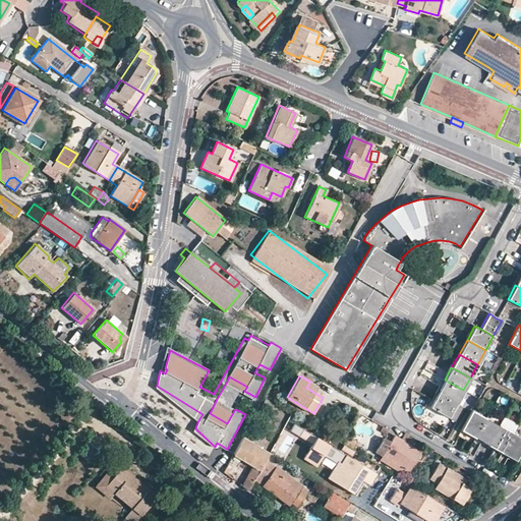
[(247,387),(229,377),(227,382),(244,391),(247,387)]
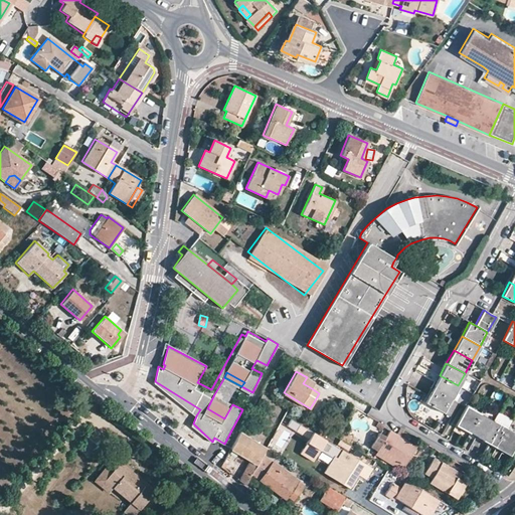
[(440,375),(432,389),(450,399),(458,385),(440,375)]
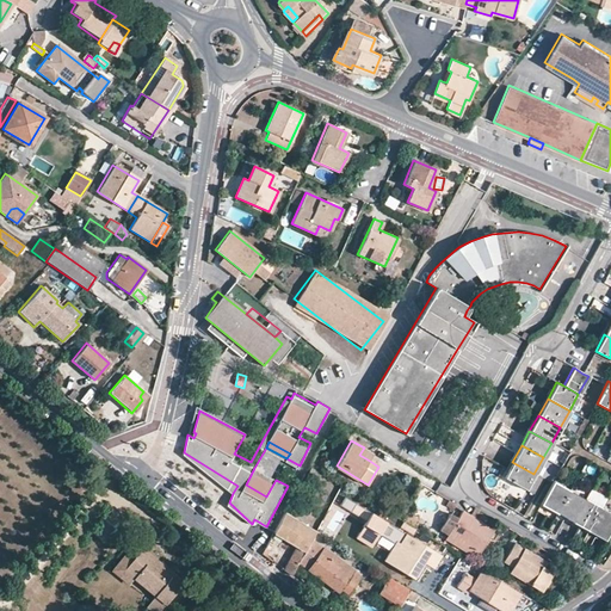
[(364,448),(359,455),(368,460),(371,452),(364,448)]
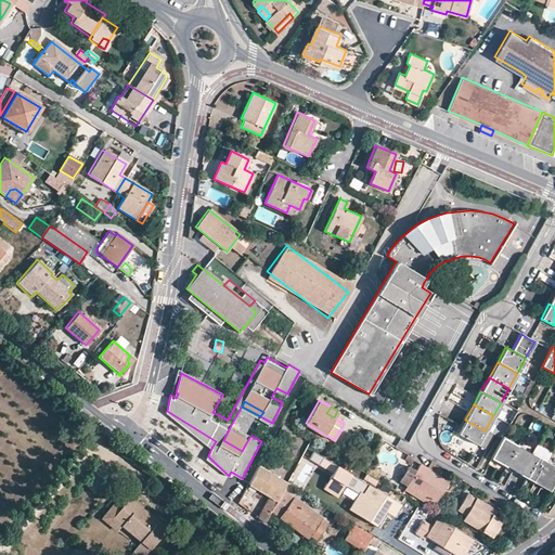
[(216,441),(167,411),(211,448),(216,441)]
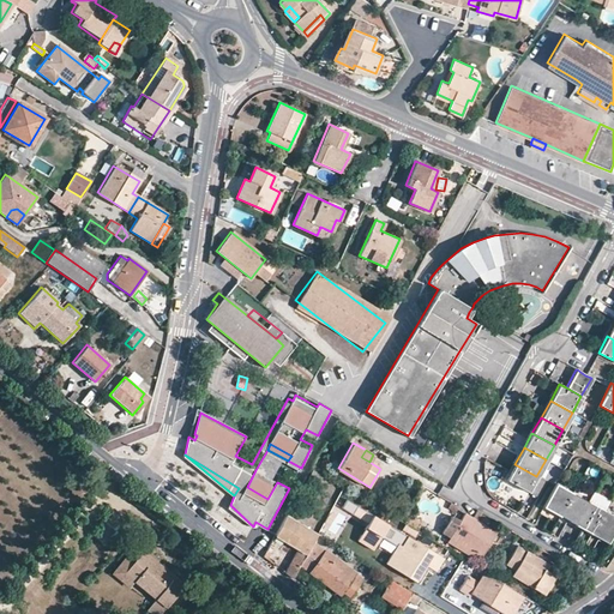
[(515,464),(507,480),(528,492),(536,476),(515,464)]
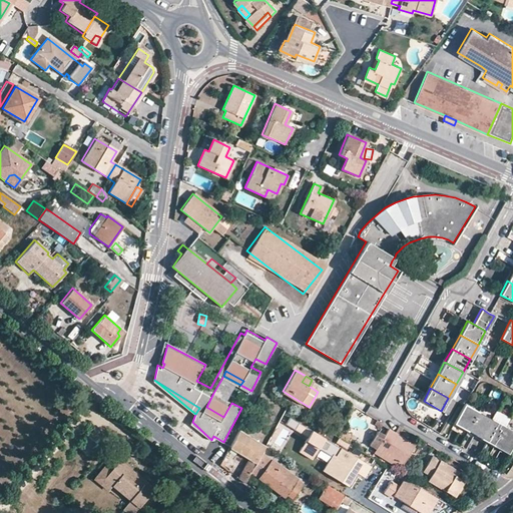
[(231,403),(213,393),(206,407),(223,417),(231,403)]
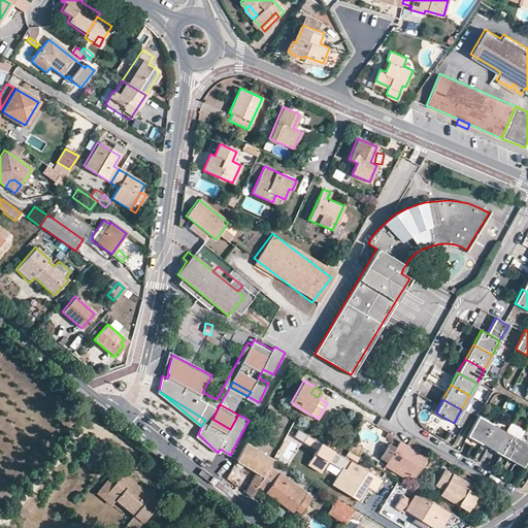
[(268,404),(264,411),(273,416),(276,409),(268,404)]
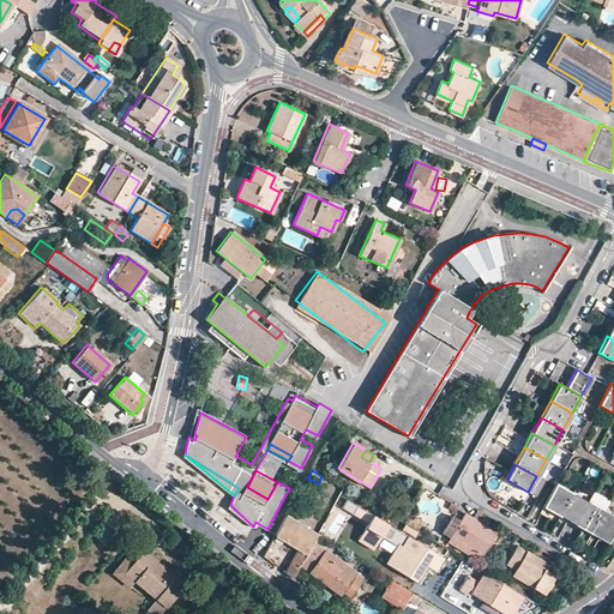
[(571,493),(555,485),(543,506),(559,515),(571,493)]
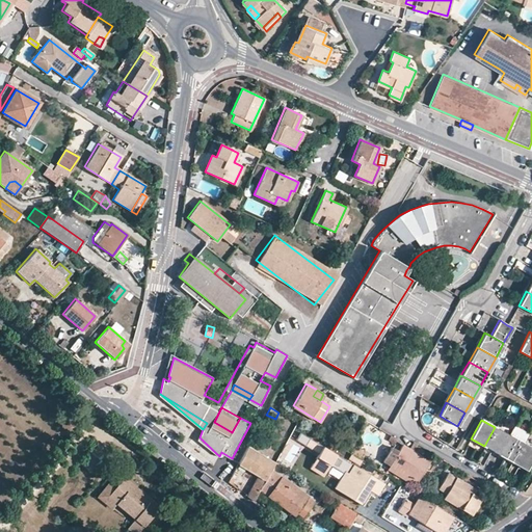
[(508,435),(495,427),(484,446),(498,454),(508,435)]
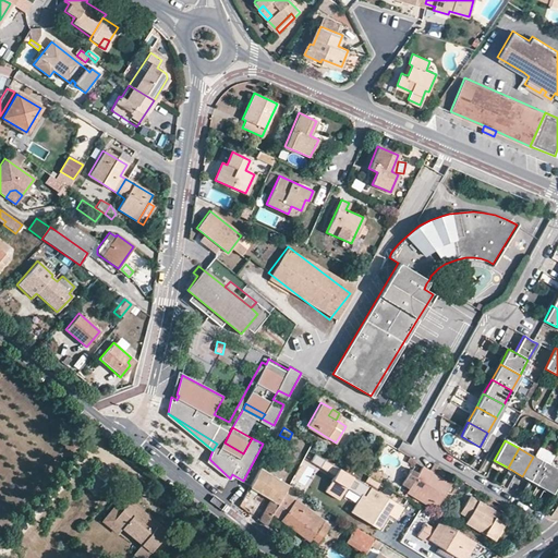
[(552,464),(556,456),(540,448),(535,457),(552,464)]
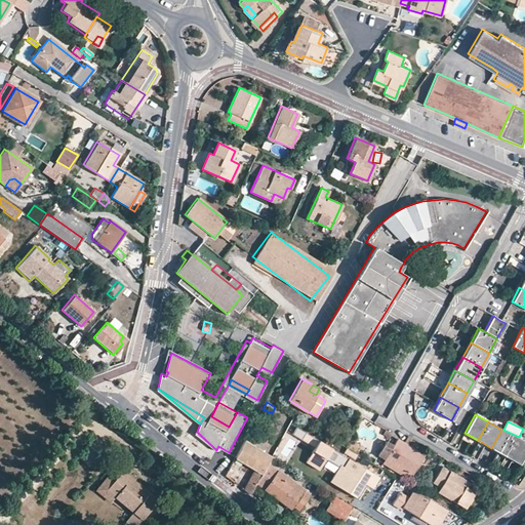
[(491,448),(505,455),(515,437),(501,430),(491,448)]
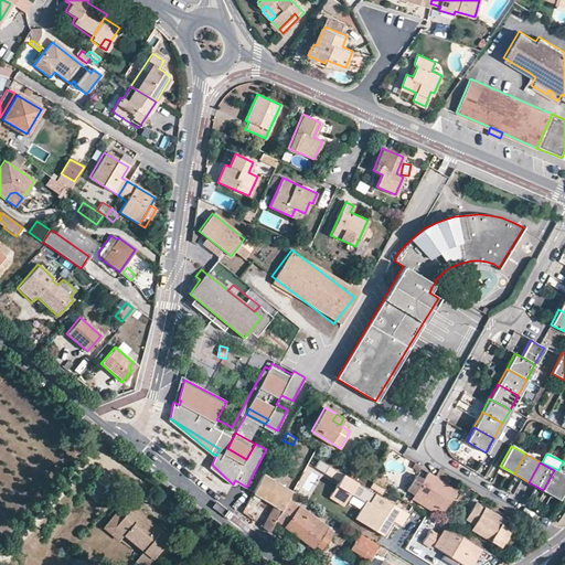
[(564,476),(554,470),(543,490),(557,499),(564,484),(564,476)]
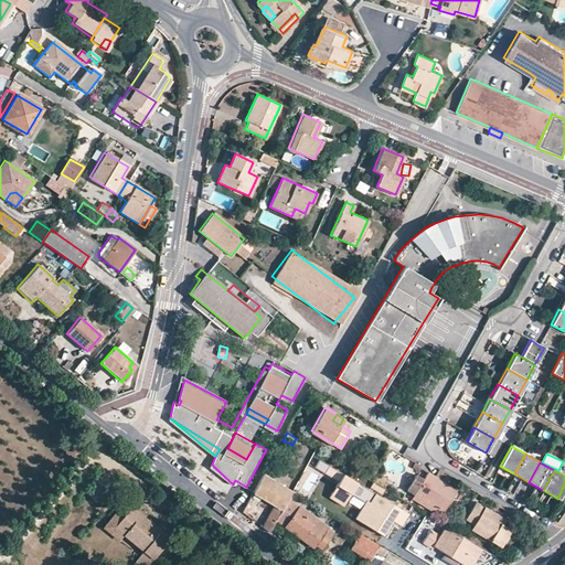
[(456,489),(426,471),(414,493),(438,509),(444,499),(448,502),(456,489)]
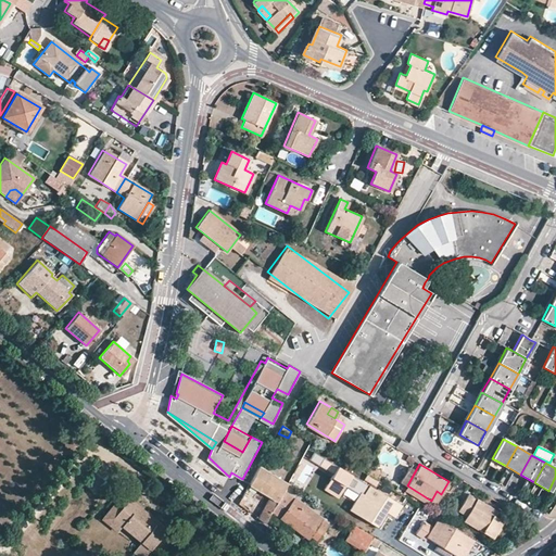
[(364,474),(377,481),(381,474),(368,466),(364,474)]
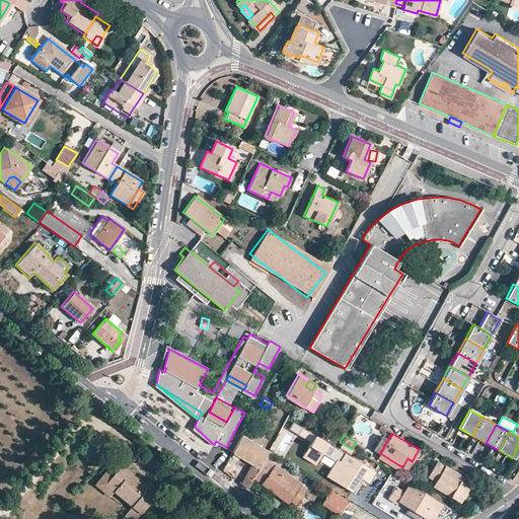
[(387,439),(381,435),(373,449),(380,453),(387,439)]
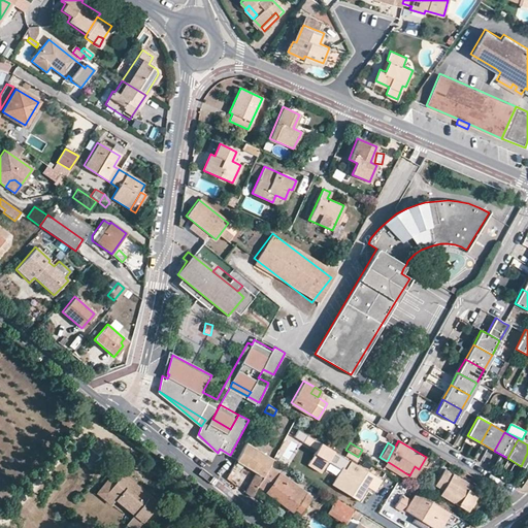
[(244,443),(235,461),(255,471),(243,492),(251,497),(253,495),(258,486),(268,466),(271,460),(244,443)]
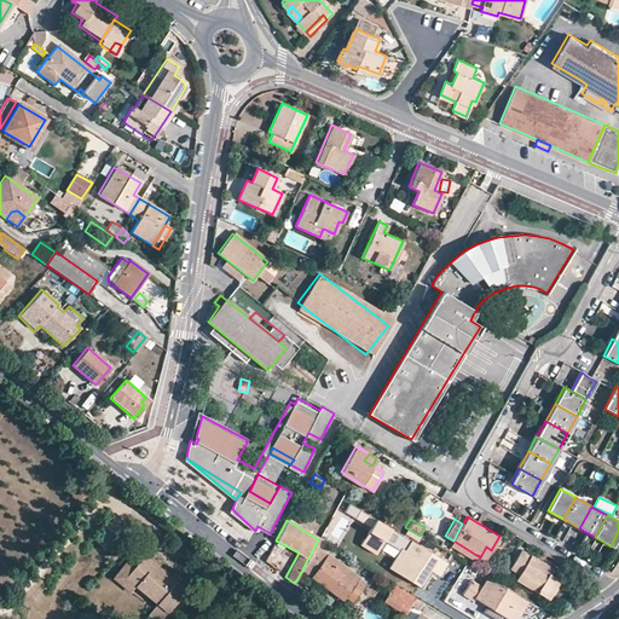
[(557,538),(567,542),(572,528),(562,525),(557,538)]
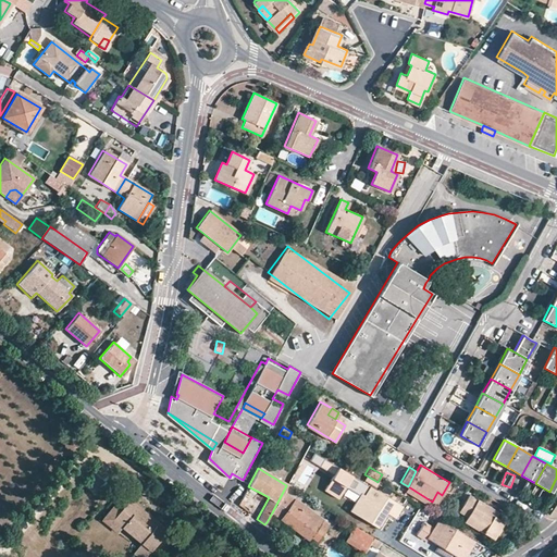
[(400,505),(368,485),(362,495),(359,492),(348,510),(374,527),(382,515),(378,512),(381,507),(384,508),(383,511),(387,514),(393,517),(400,505)]
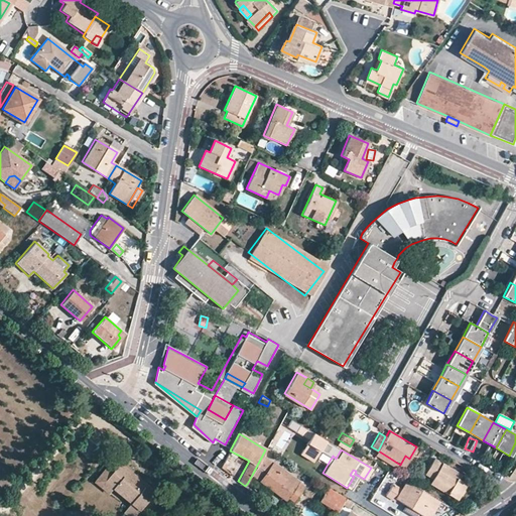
[(378,450),(375,456),(397,470),(399,466),(403,469),(409,459),(405,456),(400,465),(378,450)]
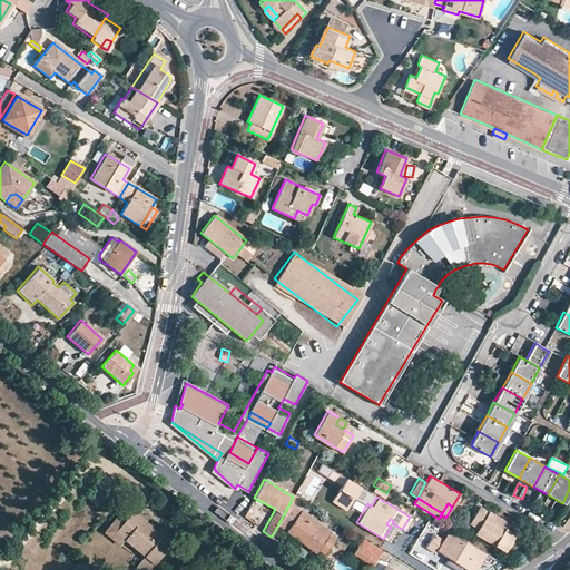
[(290,503),(278,524),(315,551),(330,532),(290,503)]
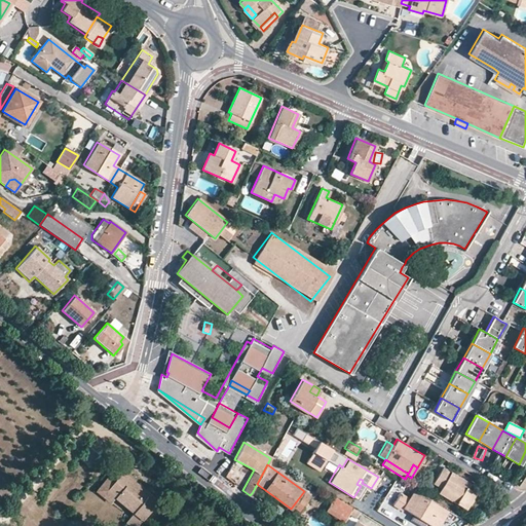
[(475,493),(467,488),(463,486),(465,481),(442,467),(433,484),(440,489),(437,493),(465,510),(475,493)]
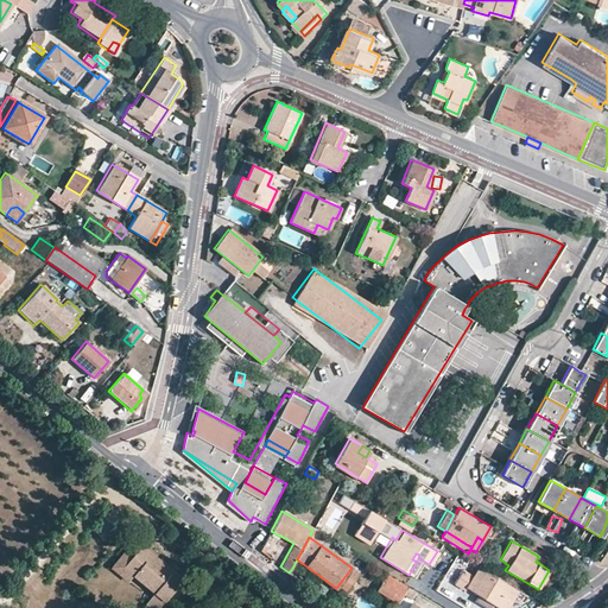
[(128,545),(124,552),(132,558),(137,552),(128,545)]
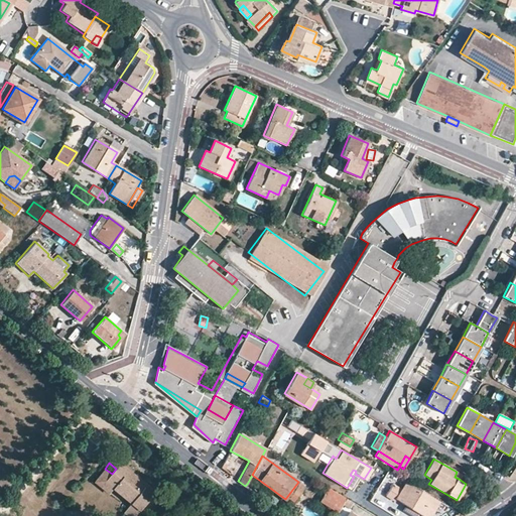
[(141,509),(155,492),(120,464),(116,469),(112,474),(105,469),(99,476),(114,488),(132,502),(141,509)]
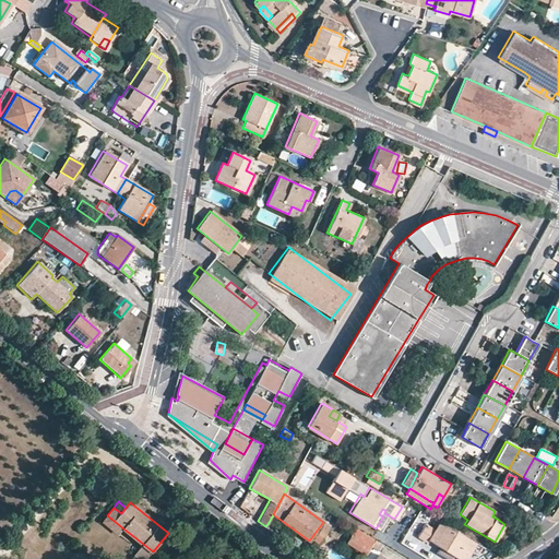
[(183,520),(190,512),(181,504),(175,513),(183,520)]
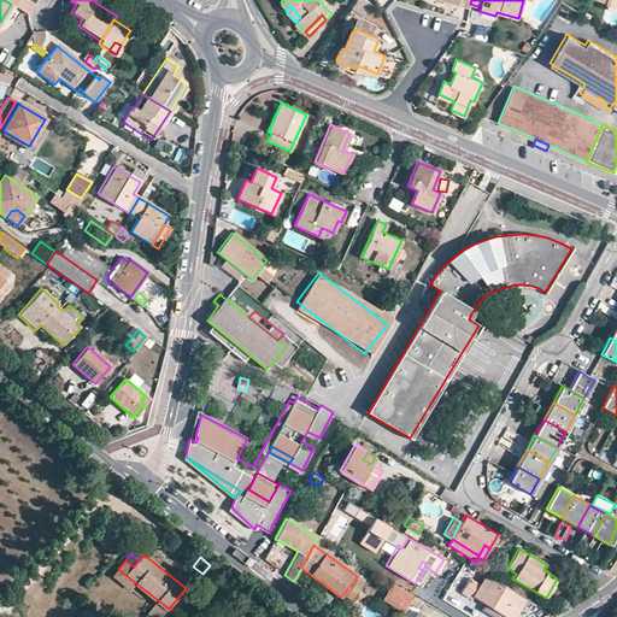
[(419,586),(429,569),(424,566),(425,563),(422,562),(418,568),(423,570),(415,583),(419,586)]
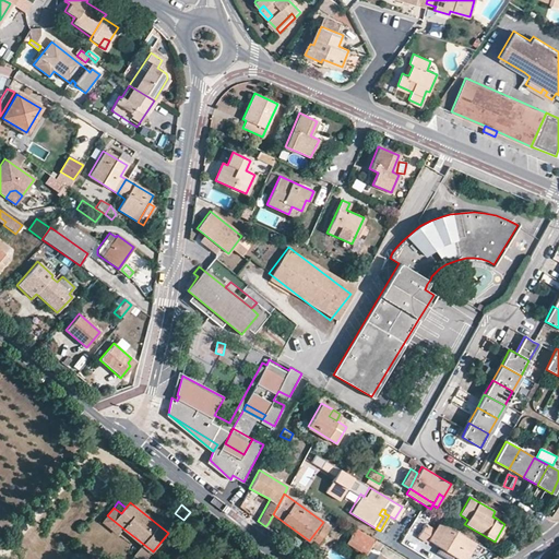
[(107,515),(100,523),(118,536),(123,528),(107,515)]
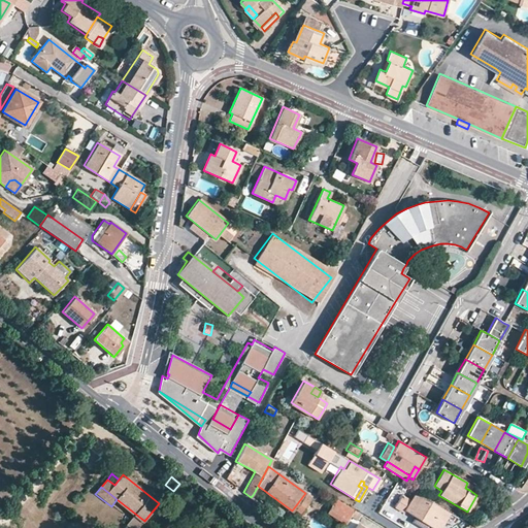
[(404,510),(415,517),(429,526),(432,527),(439,527),(450,513),(417,493),(415,492),(409,500),(402,496),(394,507),(402,513),(404,510)]
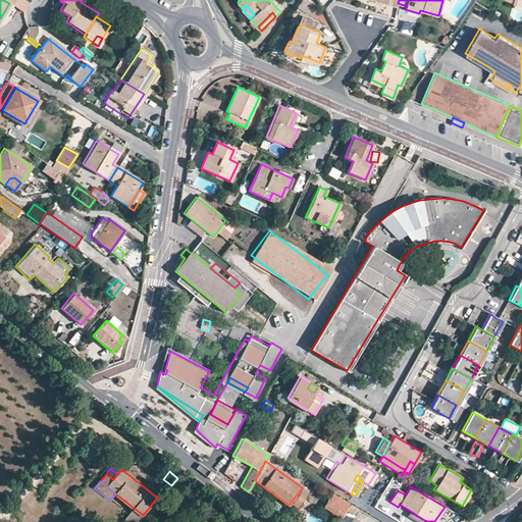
[(324,511),(345,519),(351,503),(330,494),(324,511)]
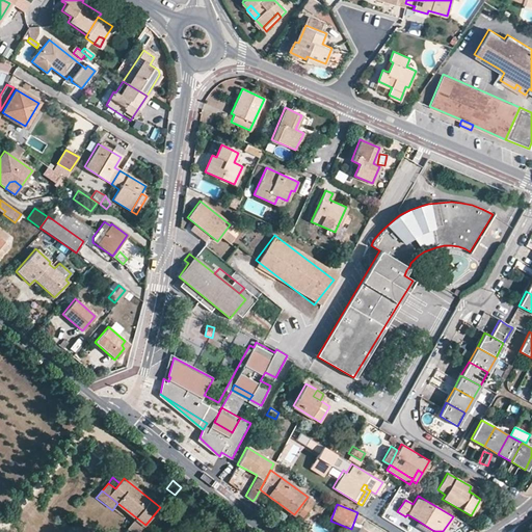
[(136,517),(131,525),(140,531),(145,525),(136,517)]
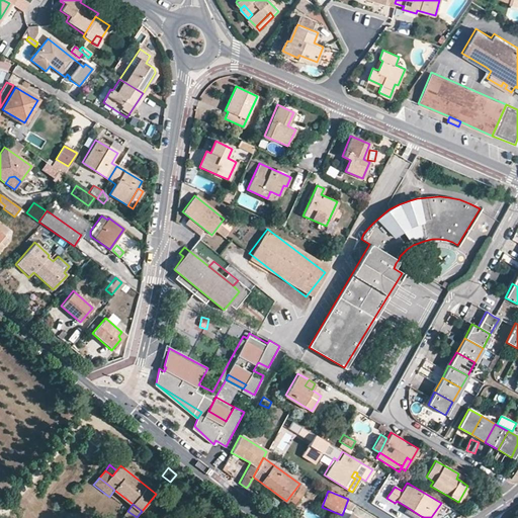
[(407,507),(404,513),(411,517),(419,517),(421,516),(407,507)]
